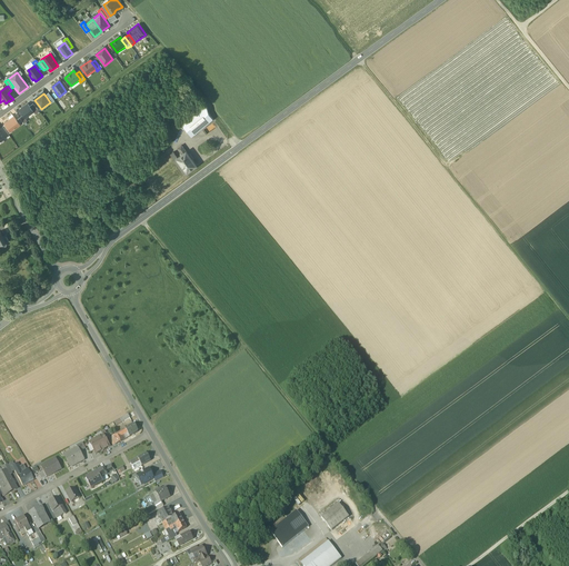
[(50,102),(52,105),(55,102),(49,93),(46,96),(50,102)]
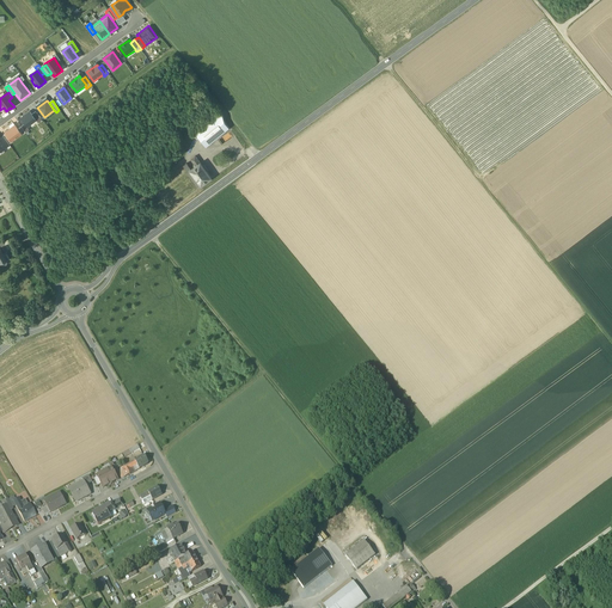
[(30,112),(22,120),(25,124),(28,127),(36,121),(34,116),(30,112)]
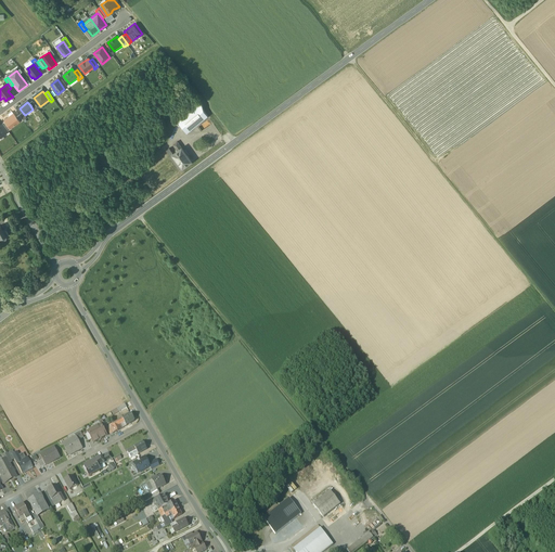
[(199,102),(178,119),(186,130),(208,113),(199,102)]
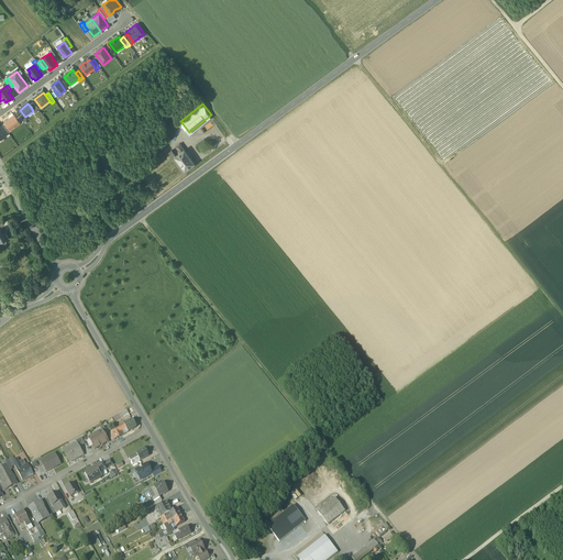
[(19,123),(14,117),(10,119),(9,120),(10,121),(6,123),(6,124),(11,131),(15,128),(14,127),(19,123)]
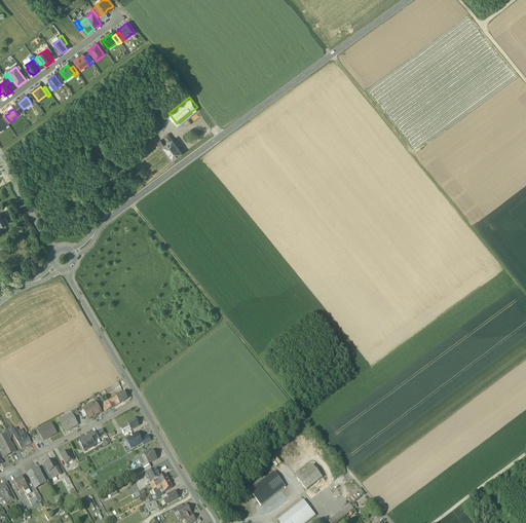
[(200,115),(197,110),(187,117),(190,122),(200,115)]
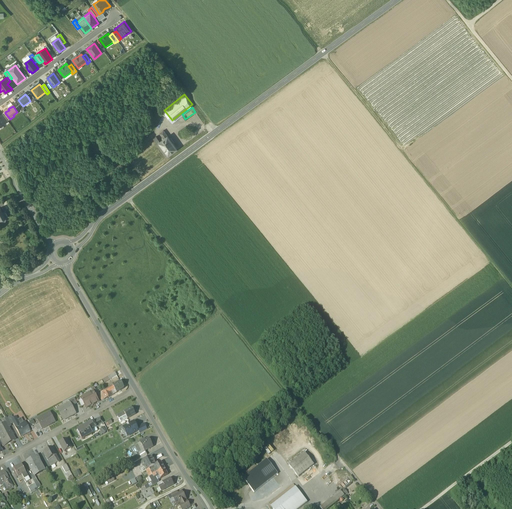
[(4,124),(8,122),(3,114),(0,116),(0,117),(5,123),(4,124)]
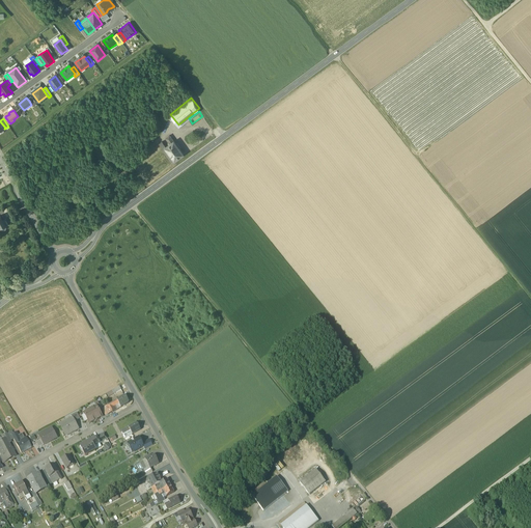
[(184,151),(173,138),(170,141),(166,144),(162,139),(159,141),(163,146),(165,144),(174,158),(184,151)]
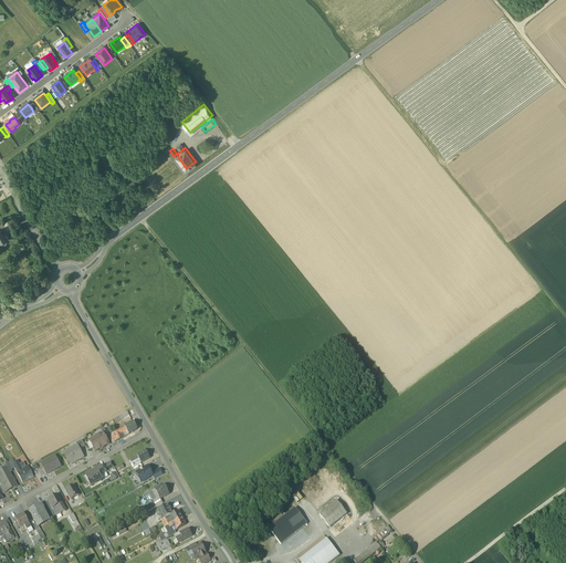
[(186,168),(176,154),(174,156),(173,156),(184,170),(186,168)]
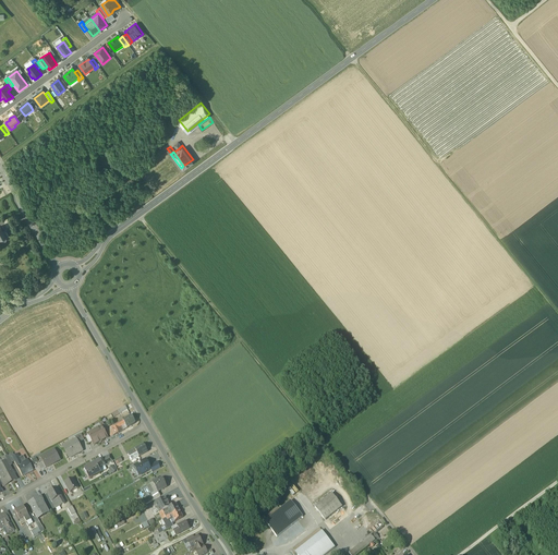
[(123,418),(112,424),(117,432),(135,420),(131,413),(123,418)]
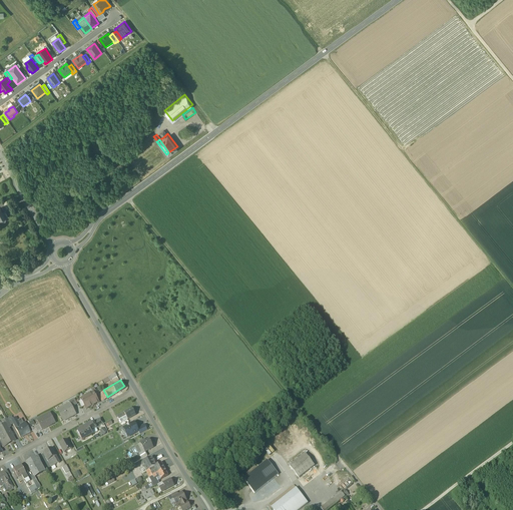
[(93,390),(87,394),(92,403),(99,400),(97,397),(93,390)]
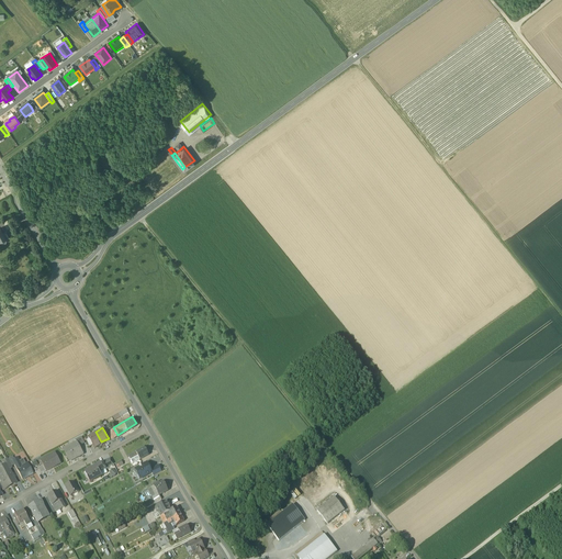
[(113,427),(108,431),(110,434),(112,437),(117,435),(113,427)]
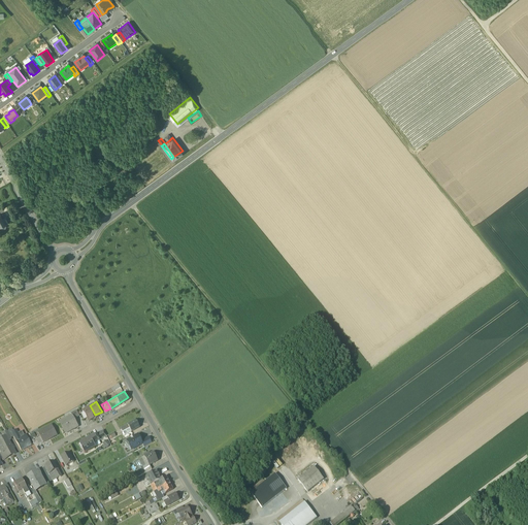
[(90,405),(84,408),(85,409),(88,416),(89,418),(95,415),(90,405)]
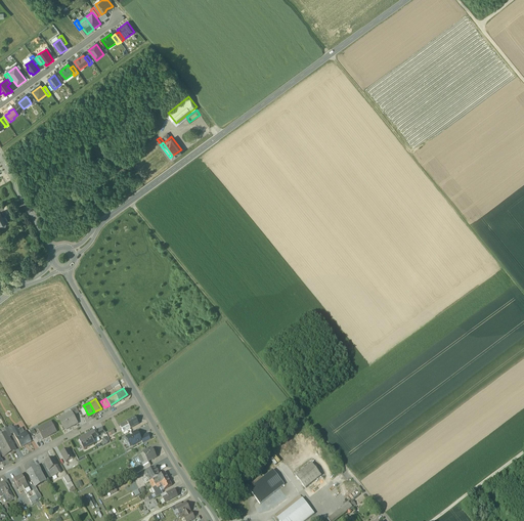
[(76,404),(71,407),(72,409),(74,414),(79,410),(76,404)]
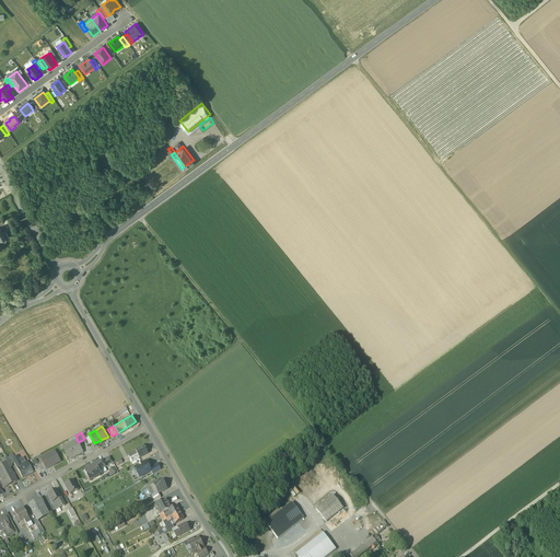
[(77,438),(63,445),(70,456),(83,450),(79,442),(77,438)]
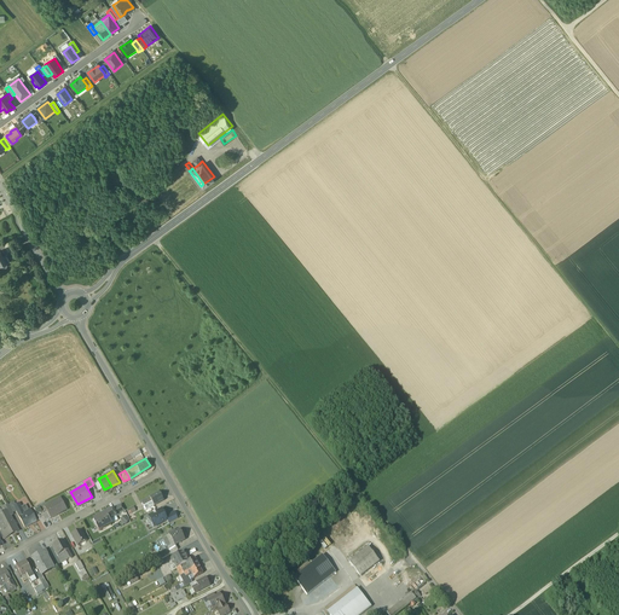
[(160,489),(150,494),(150,495),(154,503),(163,497),(160,489)]
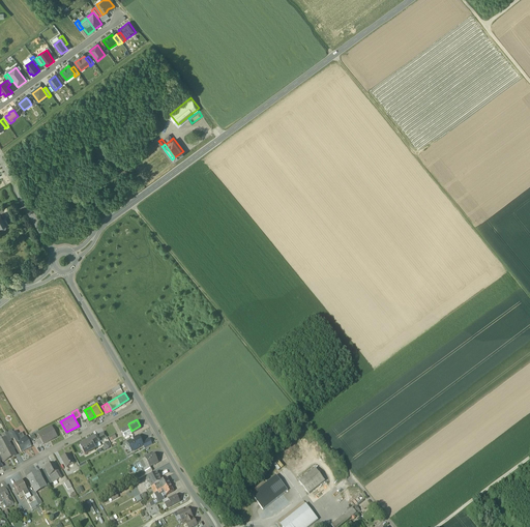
[(52,423),(39,431),(42,435),(40,436),(43,441),(49,439),(48,438),(57,433),(52,423)]
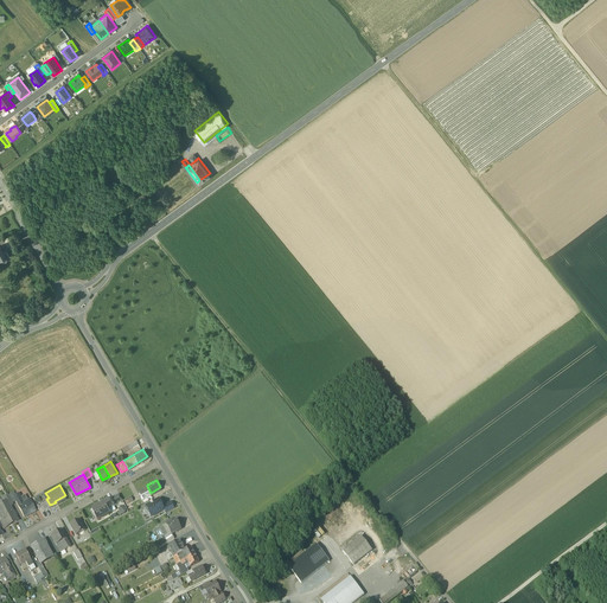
[(151,493),(147,486),(139,489),(142,496),(151,493)]
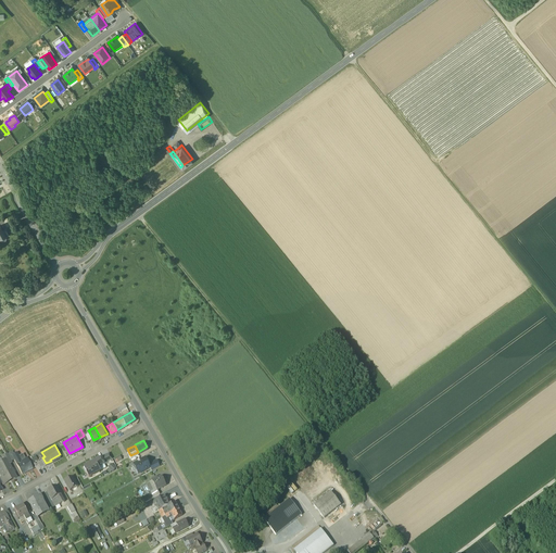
[(14,452),(12,453),(14,457),(16,462),(22,459),(19,454),(19,453),(17,450),(14,452)]
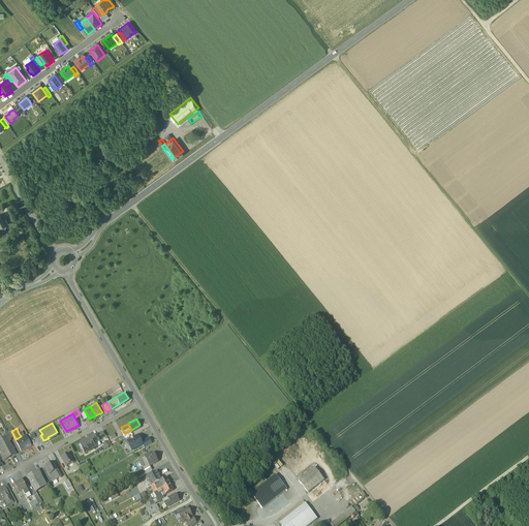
[(103,429),(97,432),(100,438),(106,434),(103,429)]
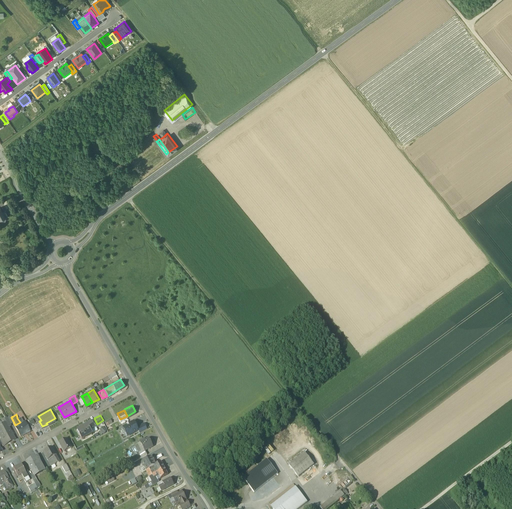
[(6,416),(2,418),(4,421),(6,420),(8,424),(11,423),(10,422),(7,416),(6,416)]
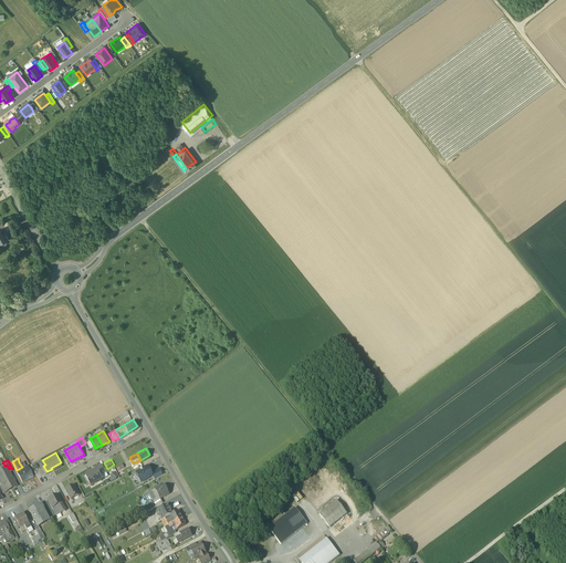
[(103,464),(97,467),(100,472),(106,469),(103,464)]
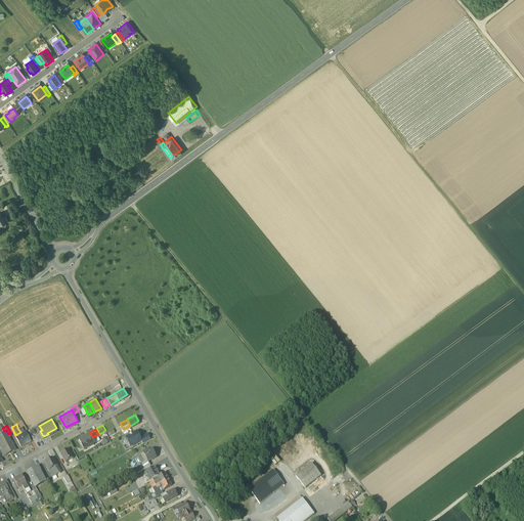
[(137,429),(126,435),(131,443),(141,438),(142,438),(141,436),(137,429)]
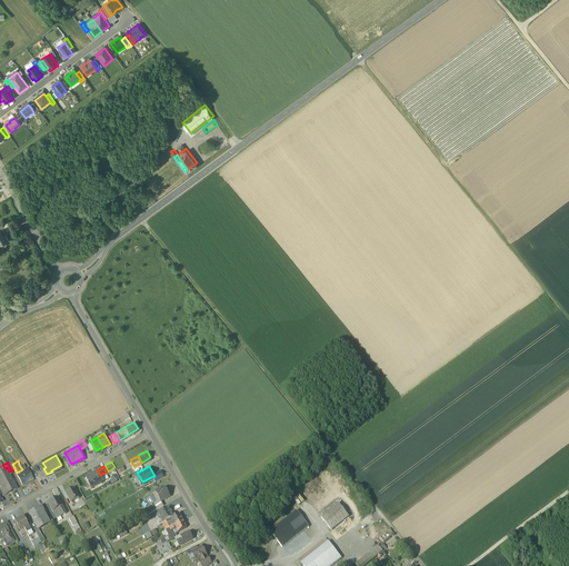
[(5,468),(0,470),(0,477),(3,476),(5,478),(11,475),(9,472),(7,467),(5,468)]
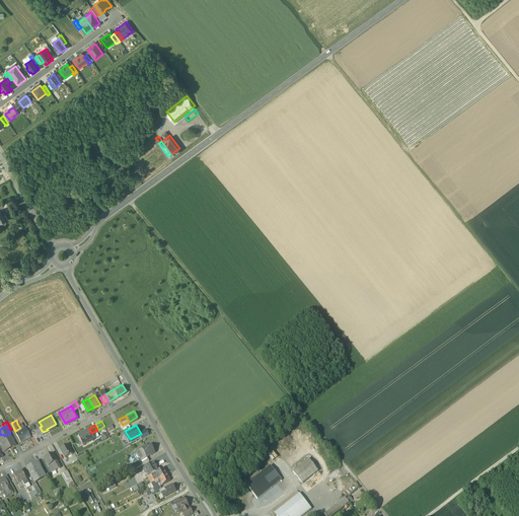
[(15,431),(20,440),(30,435),(25,426),(24,426),(20,428),(15,431)]
